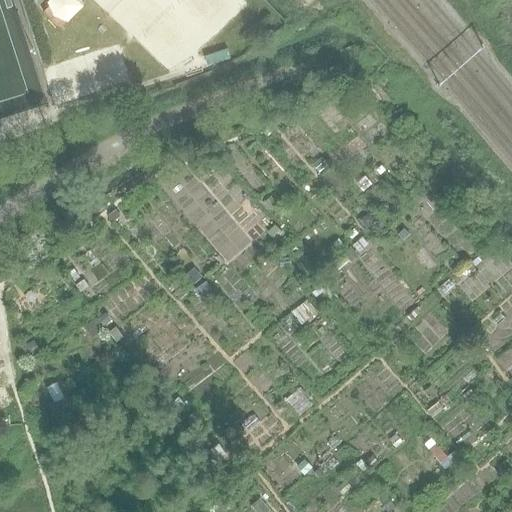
[(248,0),(101,0),(179,74),(250,1),(248,0)]
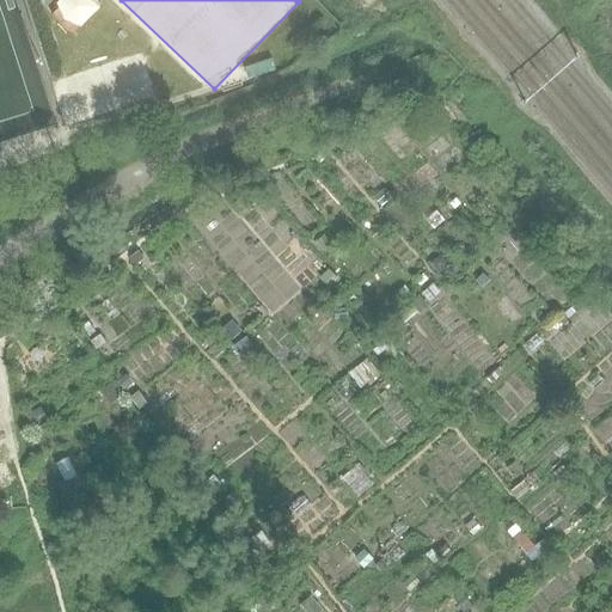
[(322,153),(314,160),(318,165),(326,159),(322,153)]
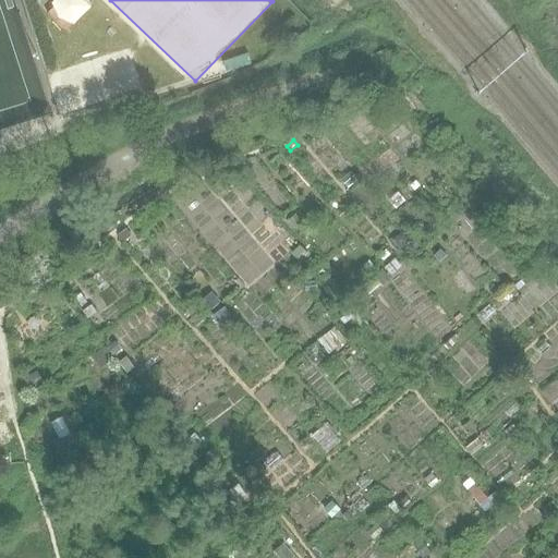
[(223,178),(215,184),(218,191),(228,183),(223,178)]
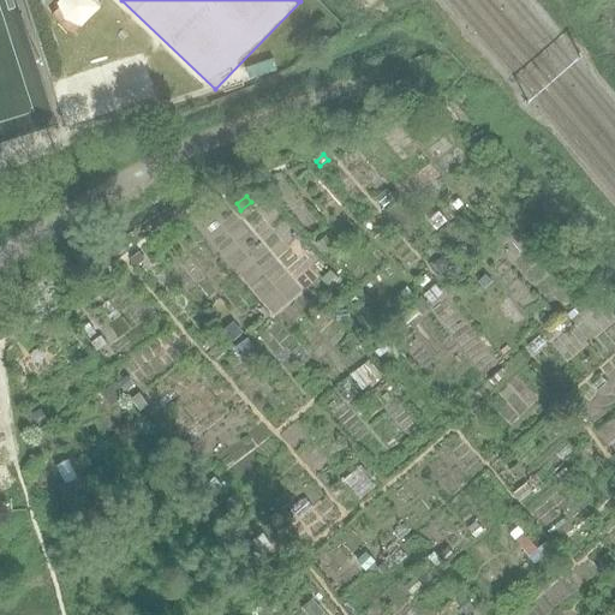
[(218,197),(206,207),(210,213),(222,202),(218,197)]
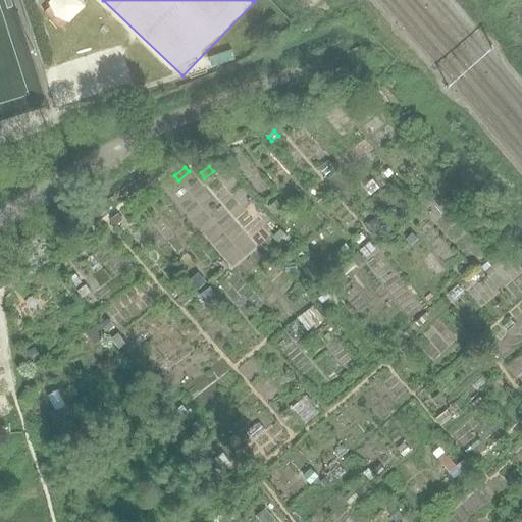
[(372,180),(362,188),(369,197),(378,189),(372,180)]
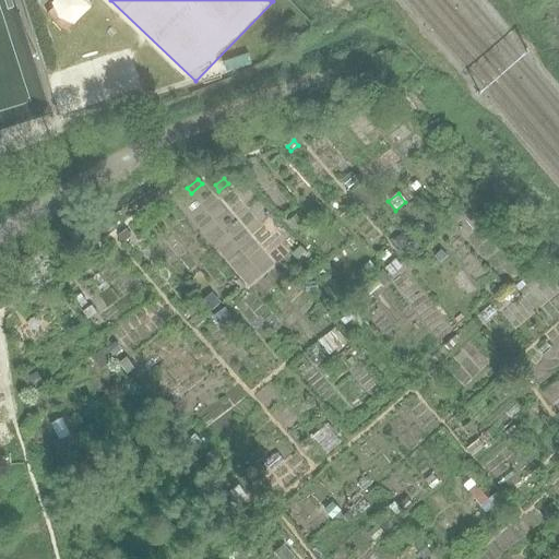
[(492,215),(486,207),(480,213),(487,219),(492,215)]
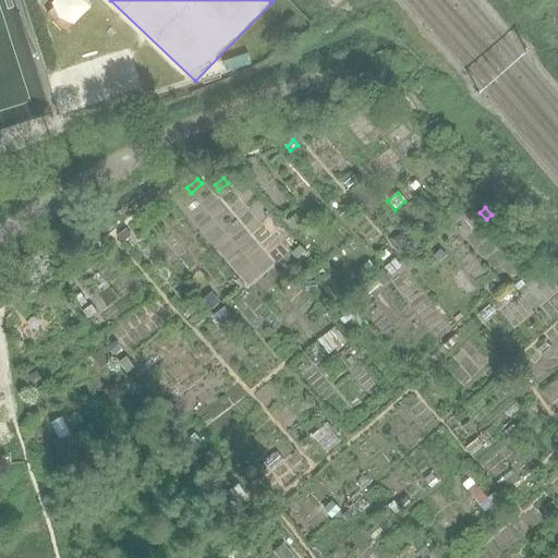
[(289,220),(294,228),(302,222),(295,216),(289,220)]
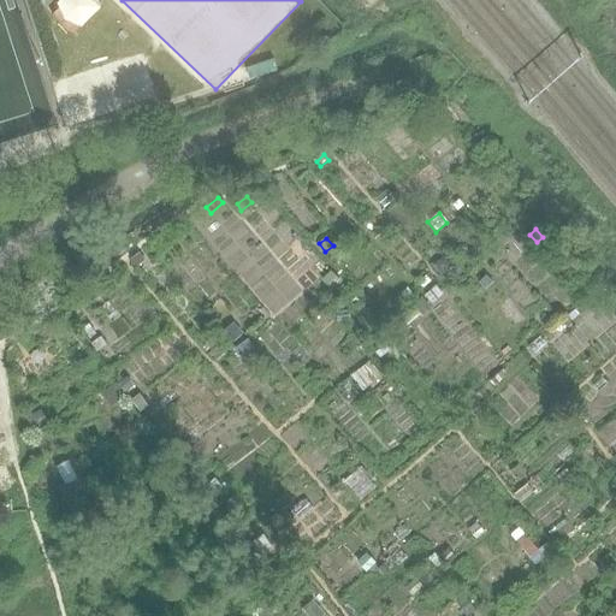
[(138,253),(130,260),(135,268),(144,261),(138,253)]
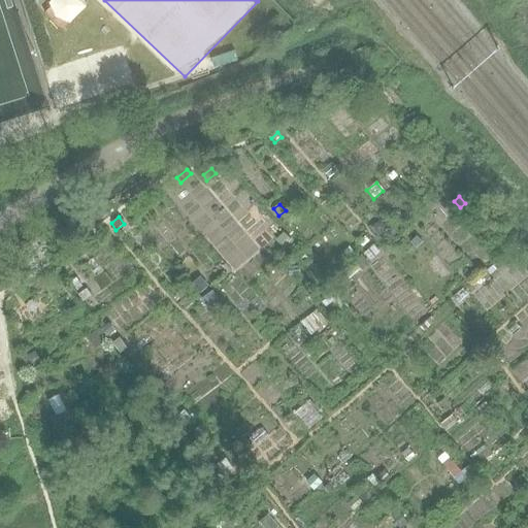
[(378,220),(370,228),(378,236),(387,229),(378,220)]
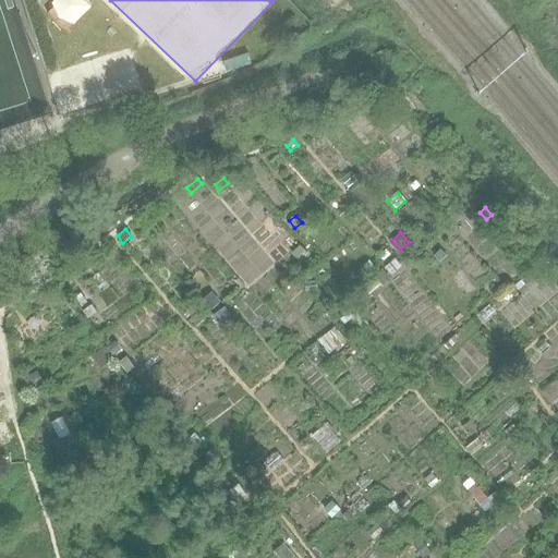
[(303,244),(298,250),(305,257),(311,252),(303,244)]
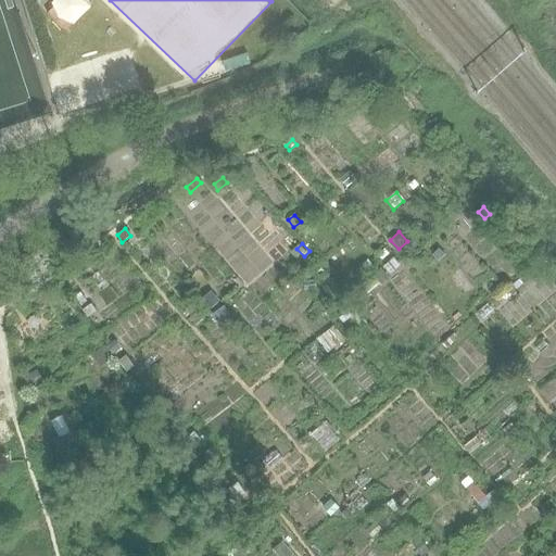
[(384,250),(377,255),(381,261),(389,254),(384,250)]
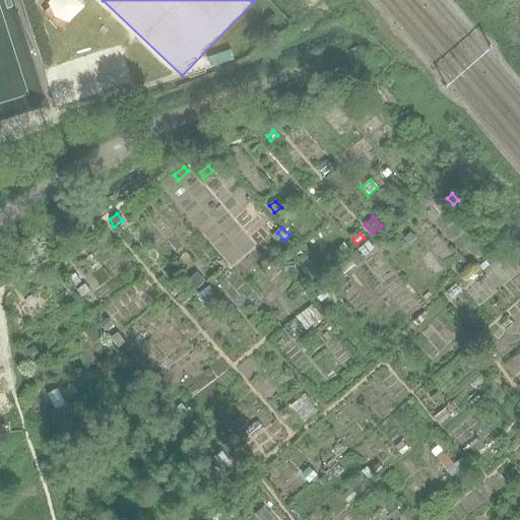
[(368,242),(358,250),(365,257),(374,250),(368,242)]
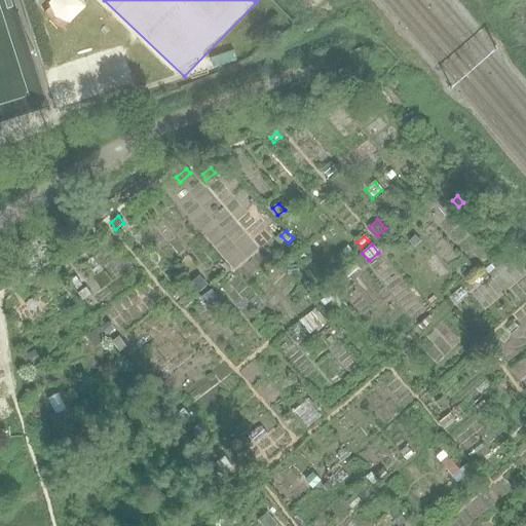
[(347,247),(342,251),(347,258),(352,253),(347,247)]
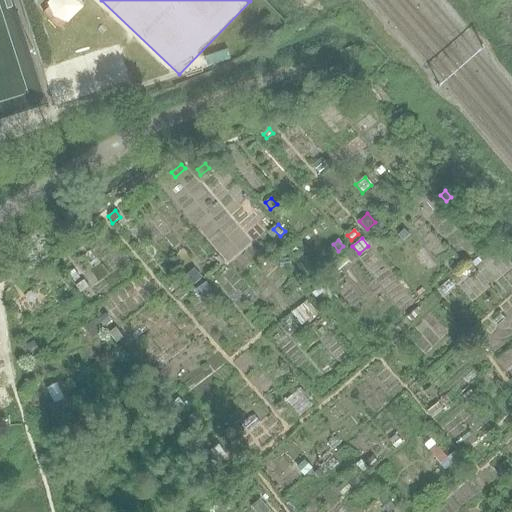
[(350,248),(343,253),(350,262),(357,257),(350,248)]
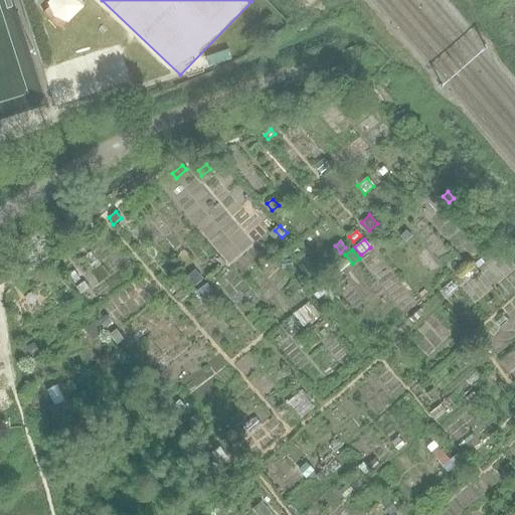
[(194,271),(185,278),(193,287),(202,280),(194,271)]
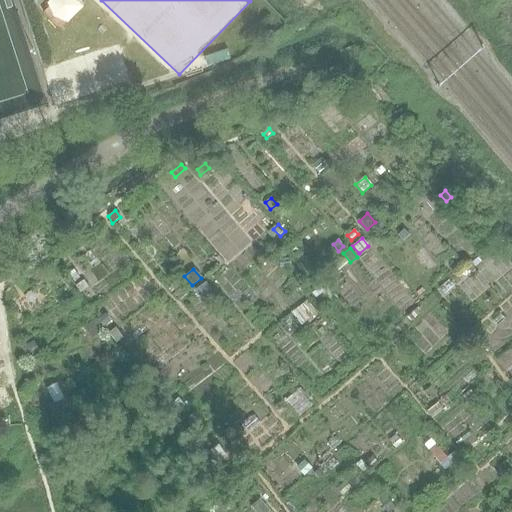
[(73,270),(69,273),(74,281),(79,278),(73,270)]
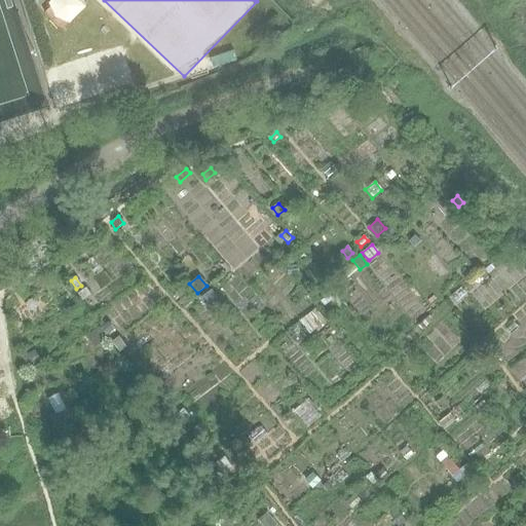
[(85,288),(77,294),(82,301),(90,295),(85,288)]
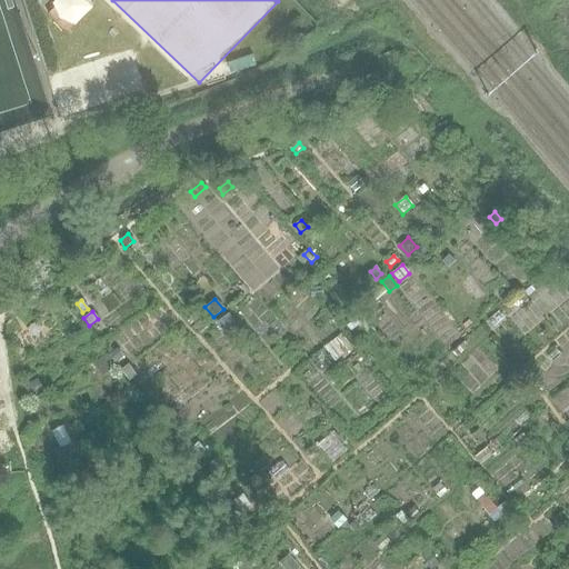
[(350,322),(347,327),(350,331),(363,320),(356,312),(348,319),(350,322)]
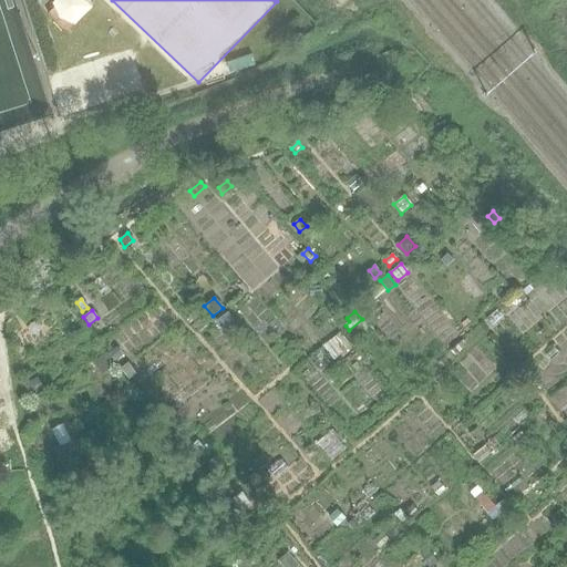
[(227,312),(215,322),(222,331),(234,321),(227,312)]
